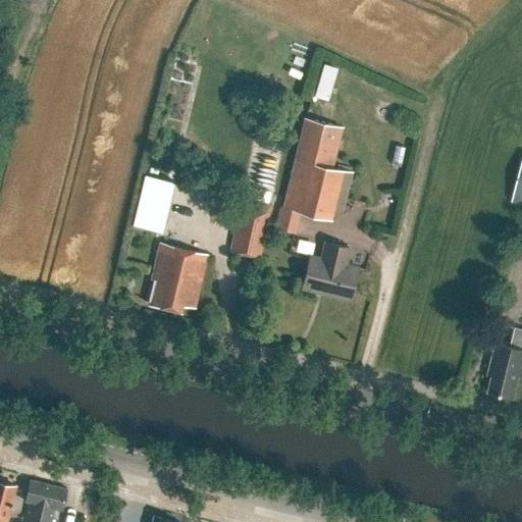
[(328,62),(318,95),(331,99),(341,66),(328,62)]
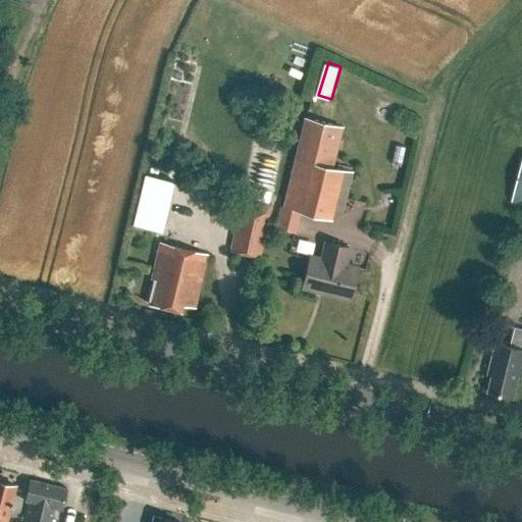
[(341,125),(303,116),(281,206),(279,206),(274,227),(295,232),(300,211),(329,218),(343,215),(353,170),(331,165),(341,125)]
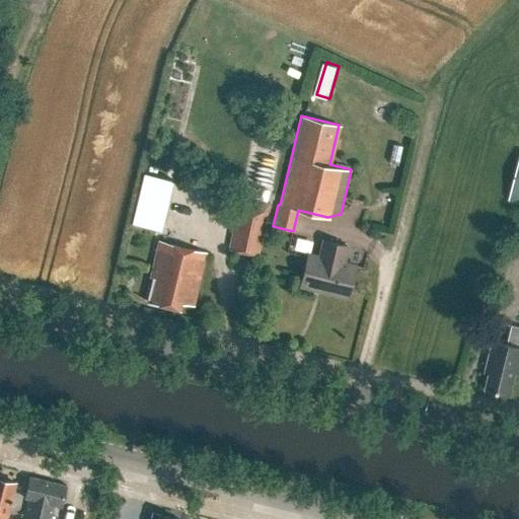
[(518,160),(509,200),(518,202),(518,160)]
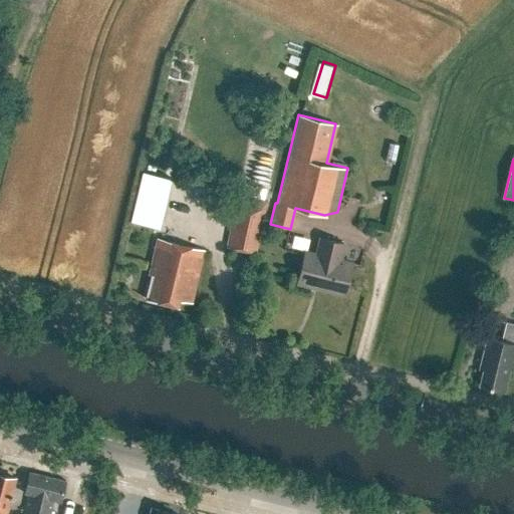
[(137,221),(162,227),(171,185),(145,179),(137,221)]
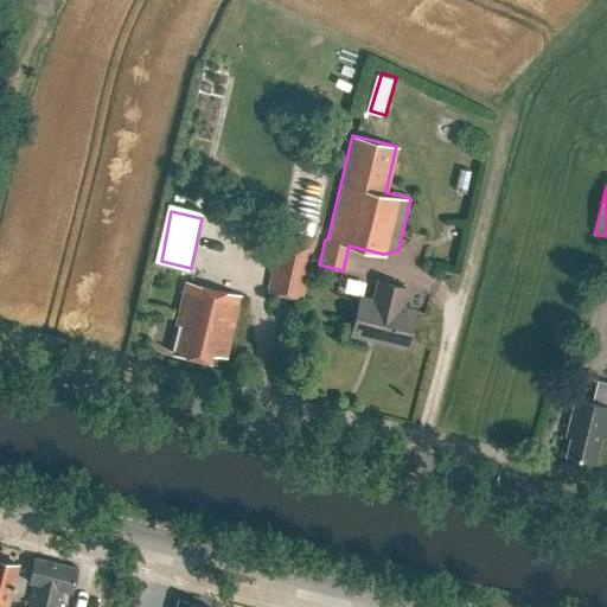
[(301,300),(314,236),(279,229),(266,293),(301,300)]
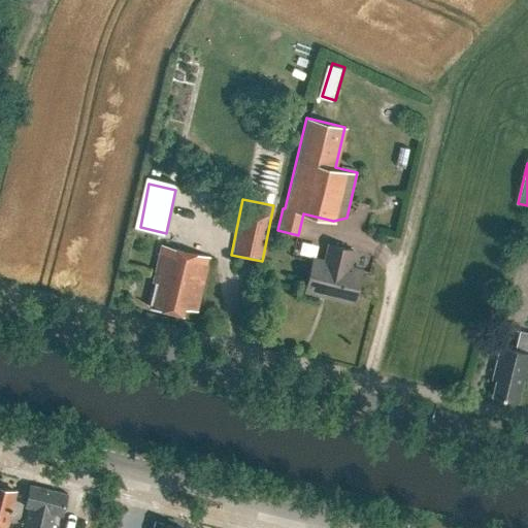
[(361,270),(351,267),(355,249),(330,242),(325,261),(314,258),(305,291),(353,302),(361,270)]
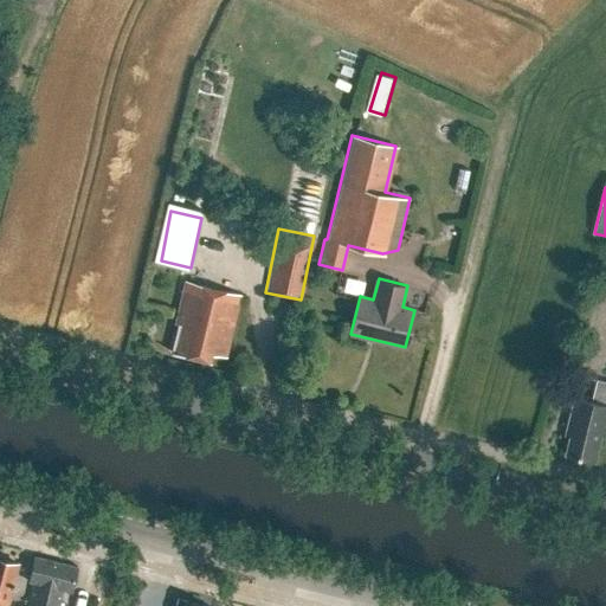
[(178,324),(171,352),(210,361),(211,354),(226,358),(240,295),(185,281),(174,324),(178,324)]
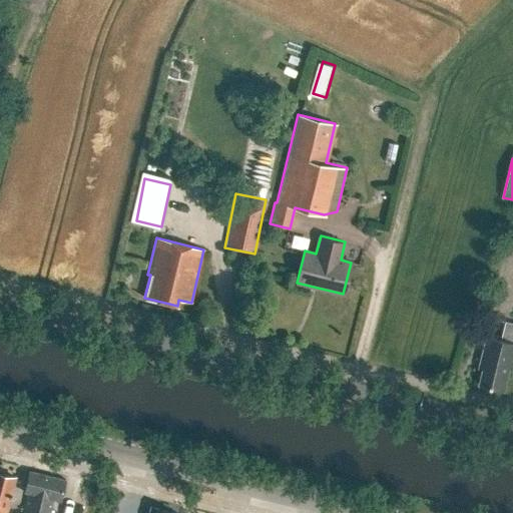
[(512,323),(506,322),(501,340),(488,336),(482,362),(486,363),(481,384),(504,390),(509,369),(512,369),(512,323)]
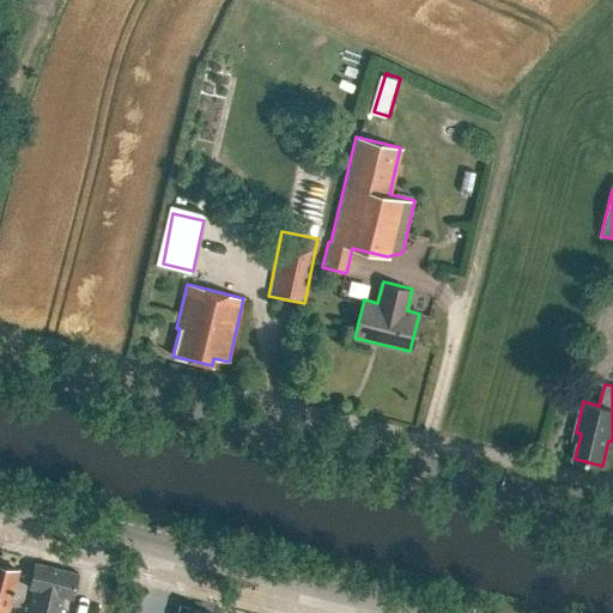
[(59,612),(62,596),(72,599),(78,574),(35,563),(29,588),(32,589),(26,612),(59,612)]
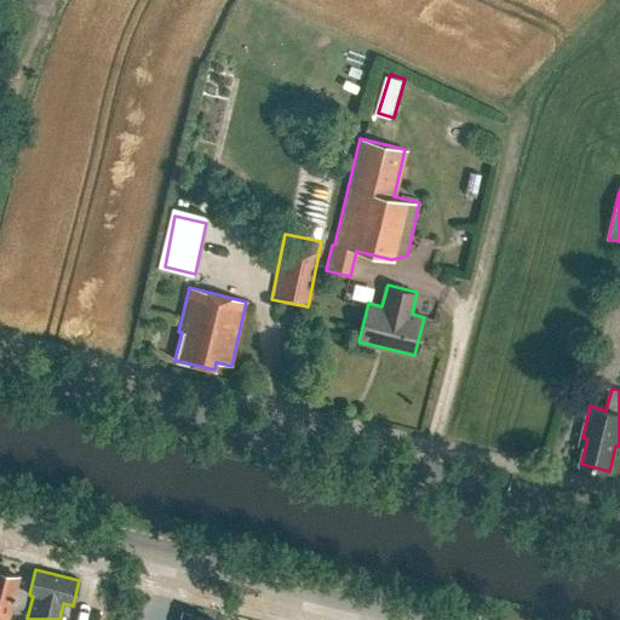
[(9,613),(18,577),(0,572),(0,619),(5,619),(7,613),(9,613)]
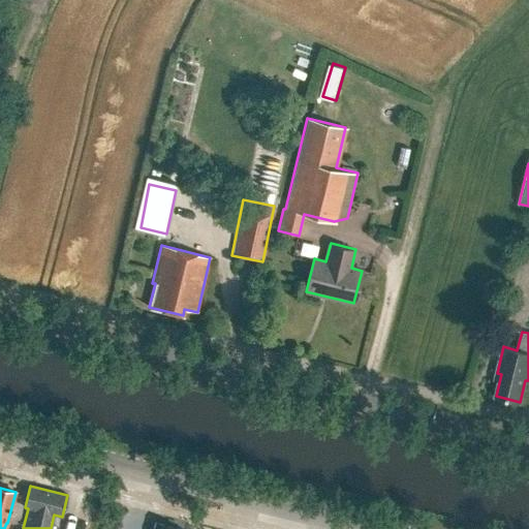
All buildings are outlined.
